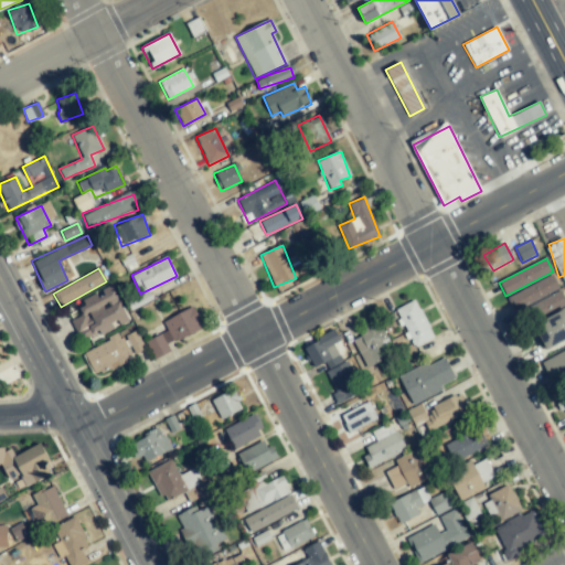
[(507,298),(514,312),(558,287),(551,274),(507,298)]
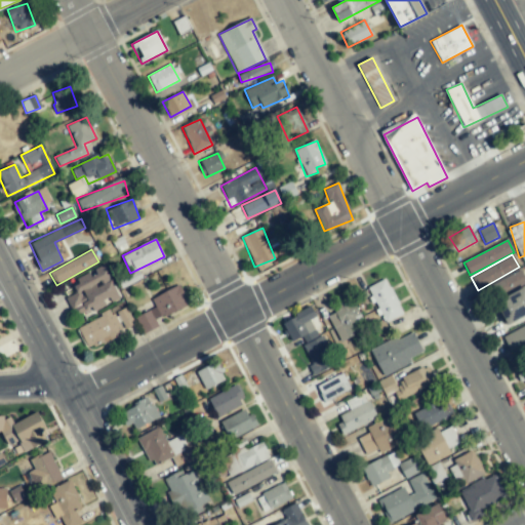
[(119,299),(105,266),(69,282),(74,294),(67,297),(75,317),(92,309),(93,311),(119,299)]
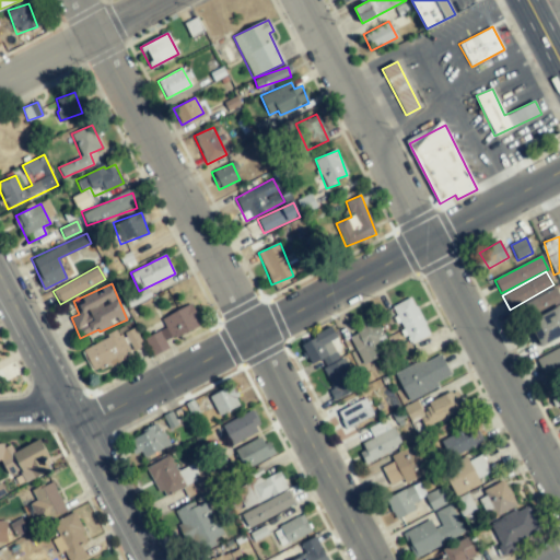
[(539,312),(559,301),(559,296),(555,288),(533,300),(539,312)]
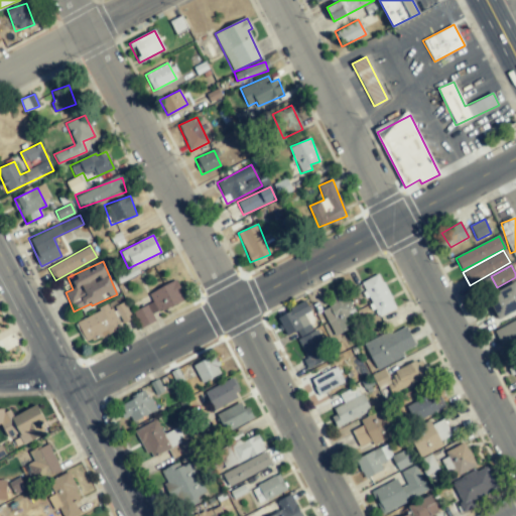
[(361,282),(378,317),(396,309),(379,274),(361,282)]
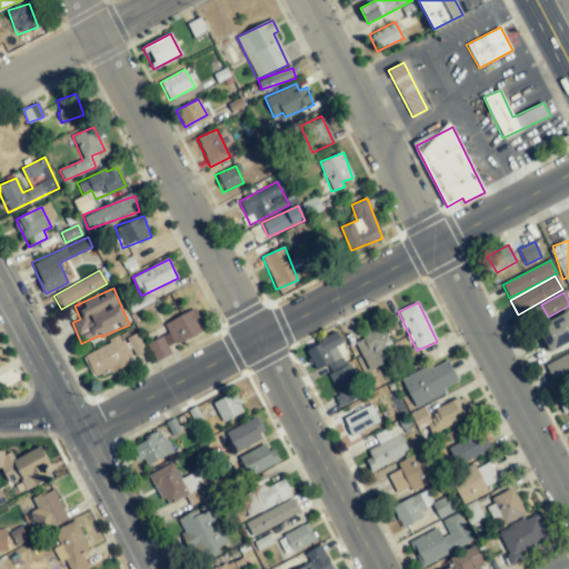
[(165,323),(169,333),(147,345),(156,361),(171,353),(168,348),(205,330),(193,309),(165,323)]
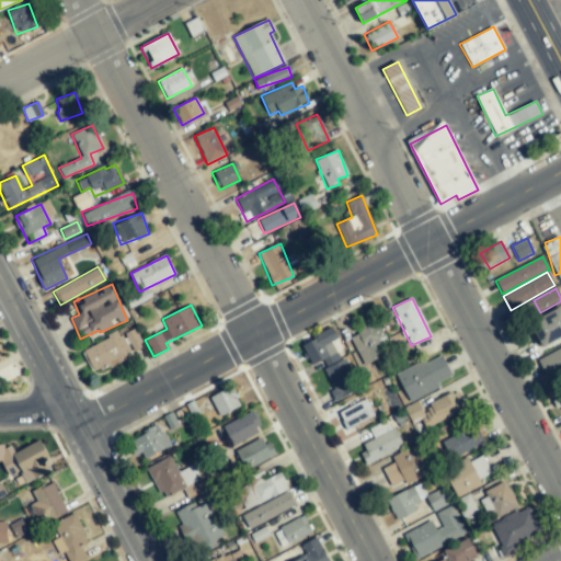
[(540,345),(560,338),(560,308),(531,319),(540,345)]
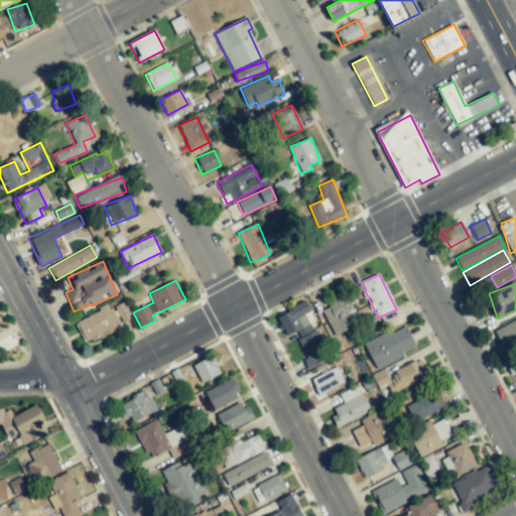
[(319,309),(333,337),(359,324),(346,296),(319,309)]
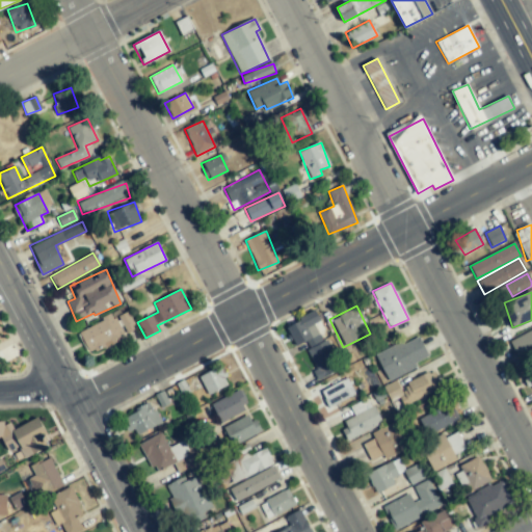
[(122,340),(120,336),(135,329),(128,312),(115,317),(114,315),(78,331),(88,354),(122,340)]
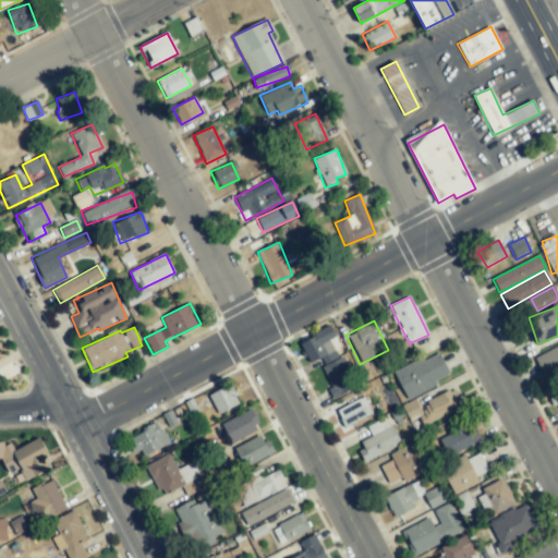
[(330,340),(335,338),(330,327),(300,340),(310,363),(322,358),(324,364),(338,359),(330,340)]
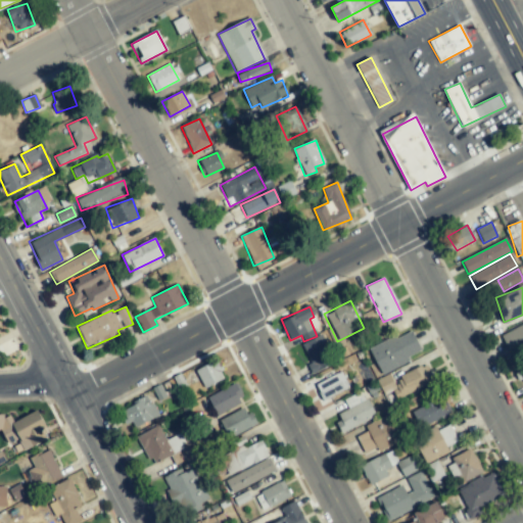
[(421,350),(411,329),(369,349),(381,375),(411,361),(408,357),(421,350)]
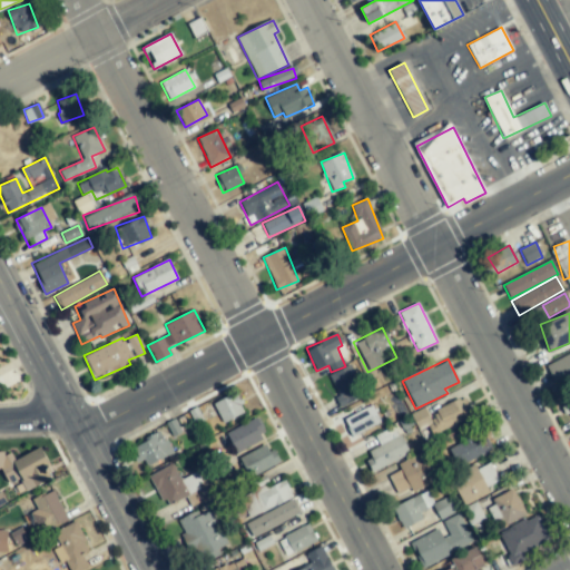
[(338,395),(334,397),(341,408),(363,395),(347,365),(328,375),(338,395)]
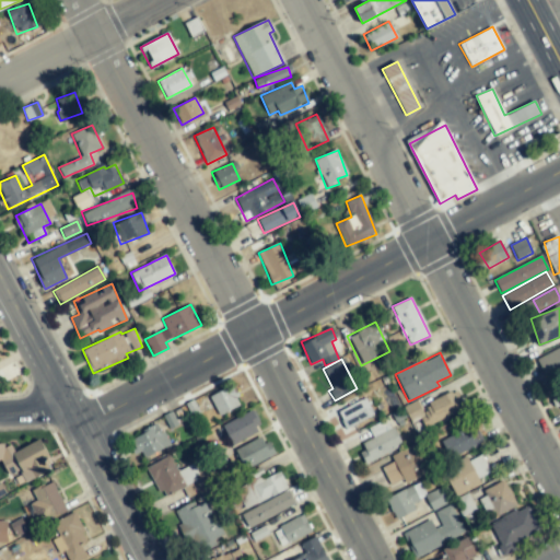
[(241,406),(233,385),(209,396),(218,416),(241,406)]
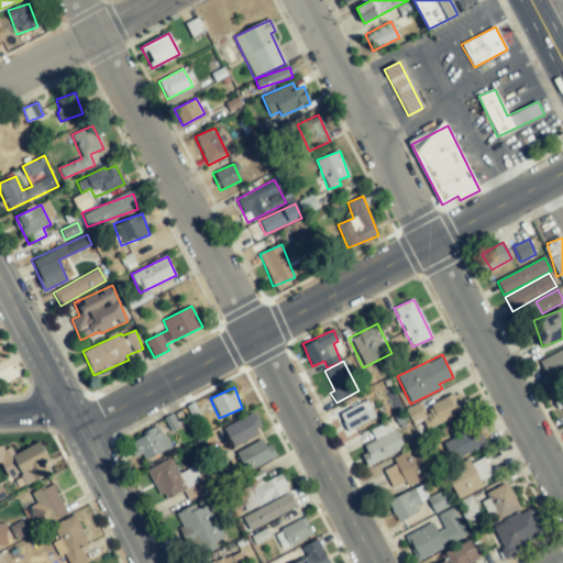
[(467,409),(457,390),(420,410),(429,429),(467,409)]
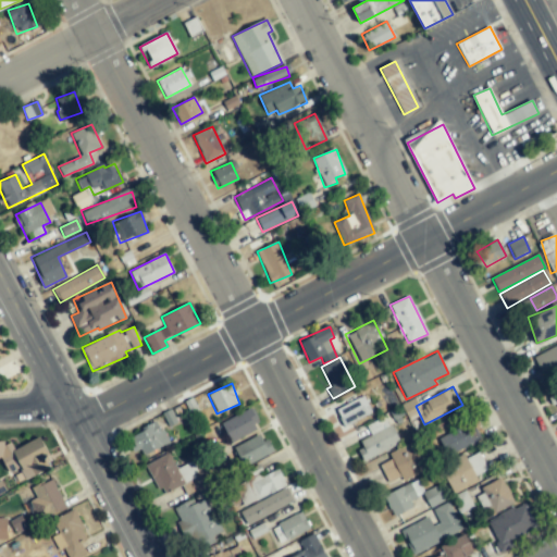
[(371,413),(362,394),(334,407),(344,426),(371,413)]
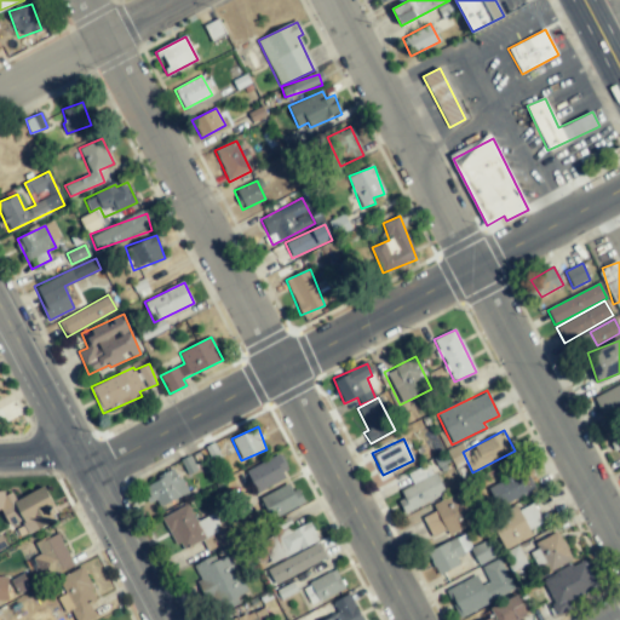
[(288,477),(279,455),(246,470),(256,492),(288,477)]
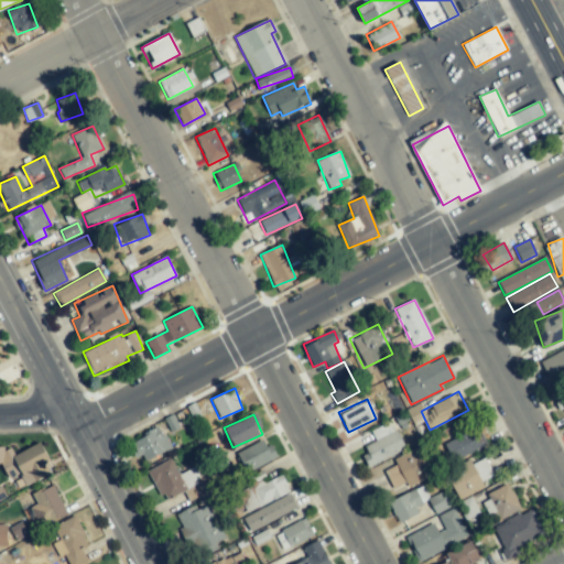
[(475,426),(443,448),(454,464),(486,442),(475,426)]
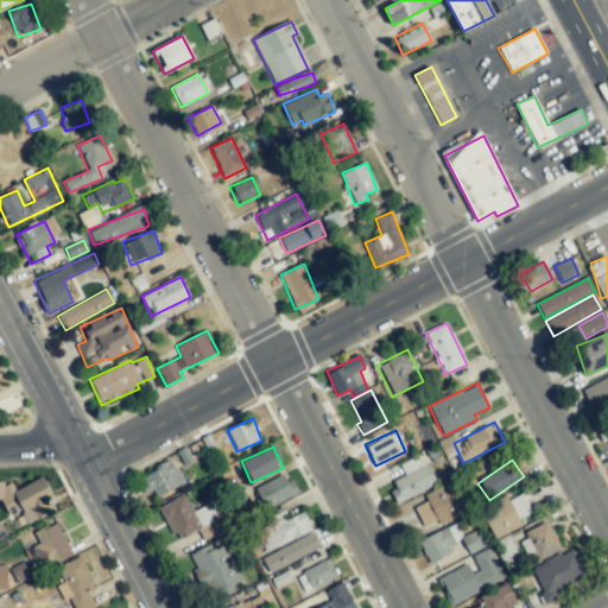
[(152,491),(156,498),(184,485),(172,461),(139,476),(146,493),(152,491)]
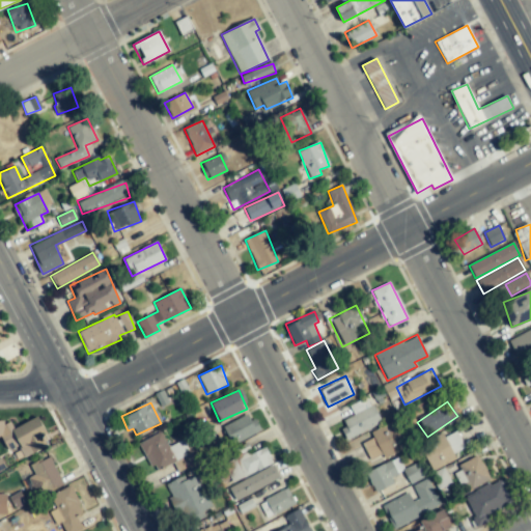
[(348,440),(382,422),(373,404),(339,422),(348,440)]
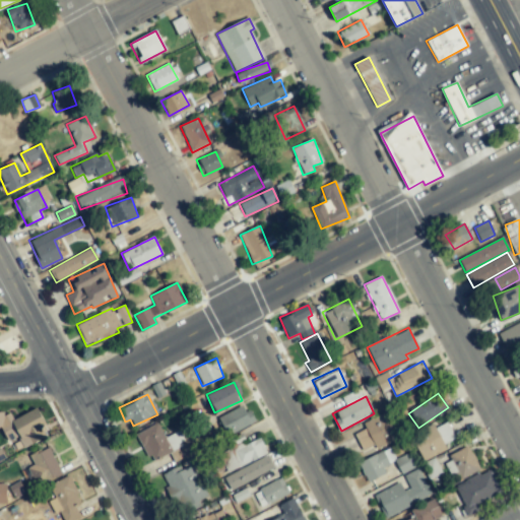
[(254,424),(246,404),(217,416),(224,435),(254,424)]
